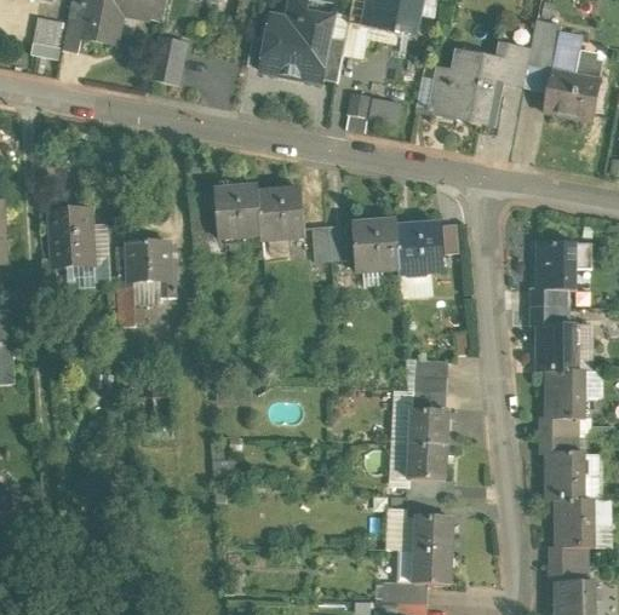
[(87,0),(84,18),(81,35),(84,35),(119,42),(125,12),(150,17),(153,0),(87,0)]
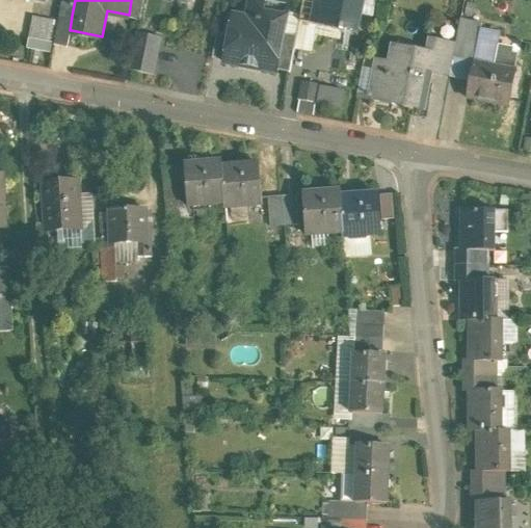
[(290,2),(280,0),(264,0),(261,18),(234,12),(231,32),(226,57),(226,59),(276,69),(284,30),(288,9),(290,2)]
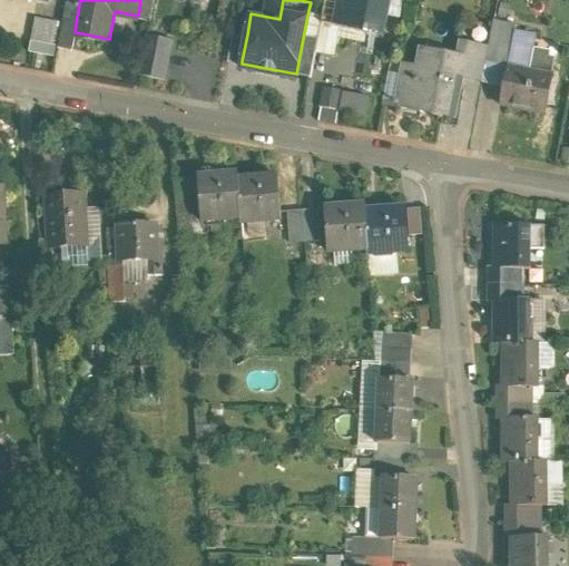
[(325,0),(323,13),(322,20),(337,23),(339,15),(337,15),(340,0),(325,0)]
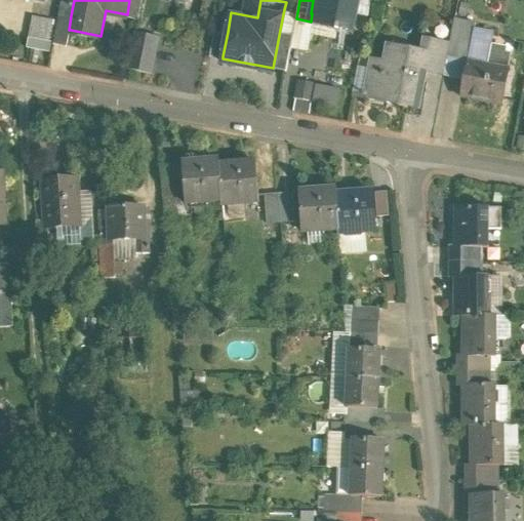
[(313,0),(311,13),(312,13),(338,19),(337,24),(354,28),(359,0),(313,0)]
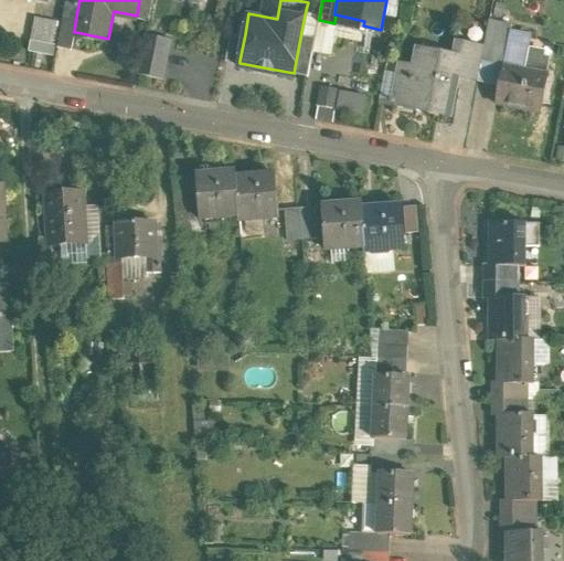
[(306,10),(301,32),(316,35),(319,20),(320,13),(306,10)]
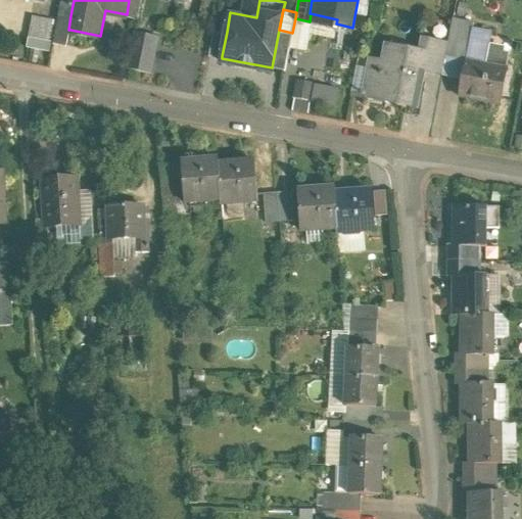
[(57,19),(53,40),(67,43),(70,30),(68,30),(70,15),(58,13),(57,19)]
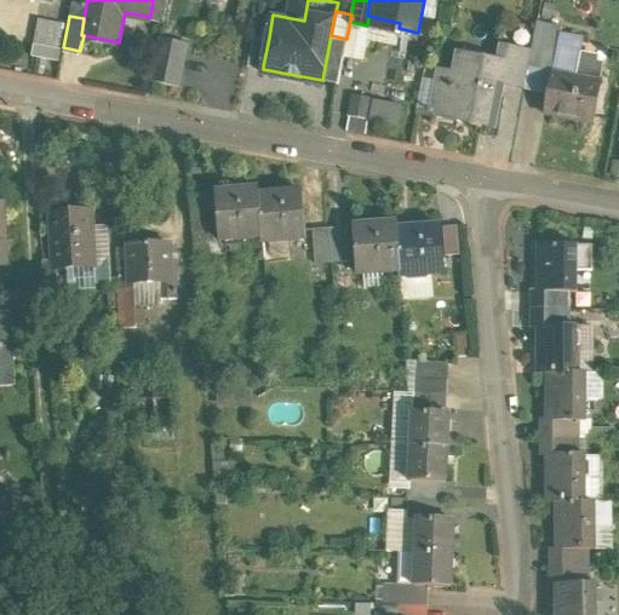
[(563,22),(539,17),(533,47),(529,64),(548,68),(551,50),(557,51),(563,22)]
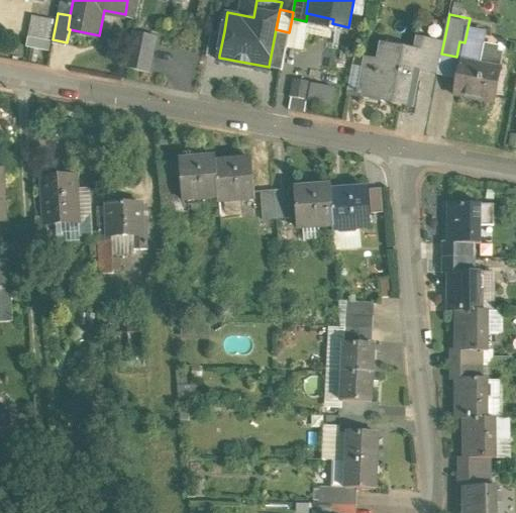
[(33,15),(29,35),(53,39),(57,19),(33,15)]
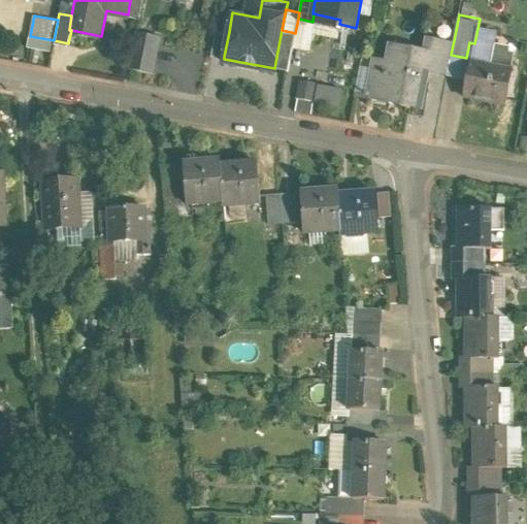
[(161,35),(136,30),(129,66),(154,71),(161,35)]
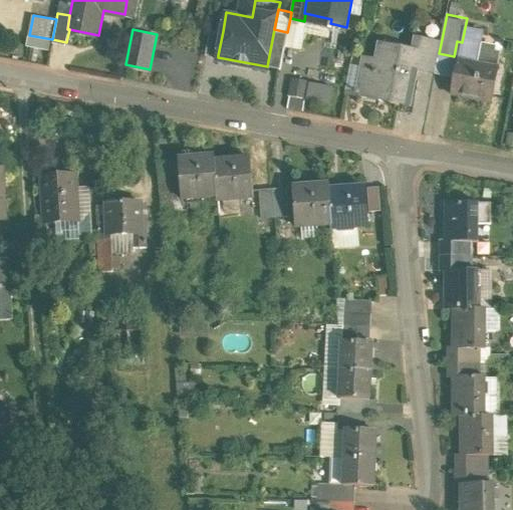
[(211,29),(206,53),(218,55),(223,31),(211,29)]
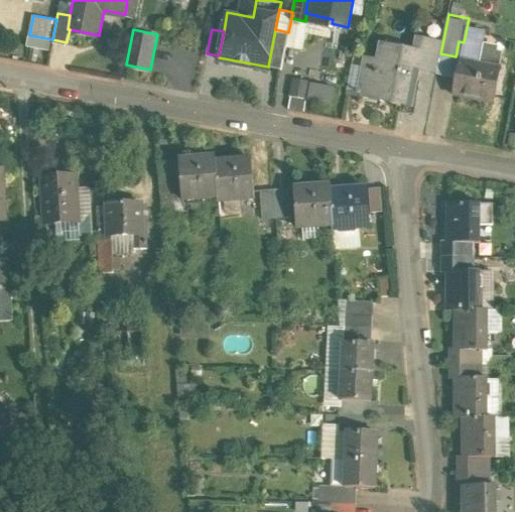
[(288,32),(275,29),(268,65),(281,68),(288,32)]
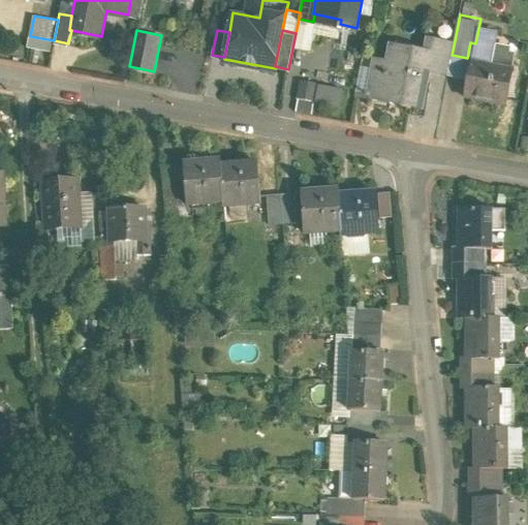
[(455,40),(428,35),(425,50),(432,51),(428,68),(429,68),(448,71),(452,55),(455,40)]
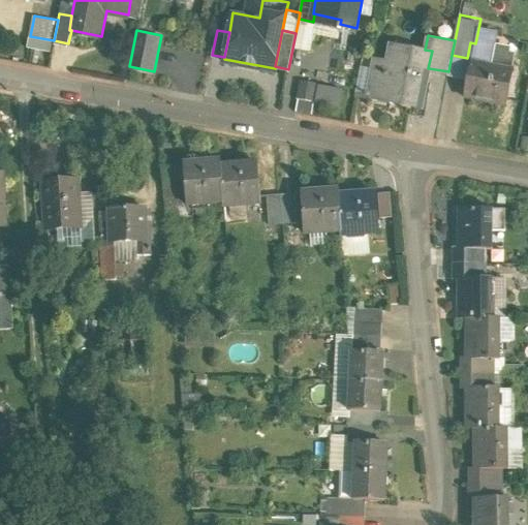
[(30,36),(28,47),(52,51),(54,40),(30,36)]
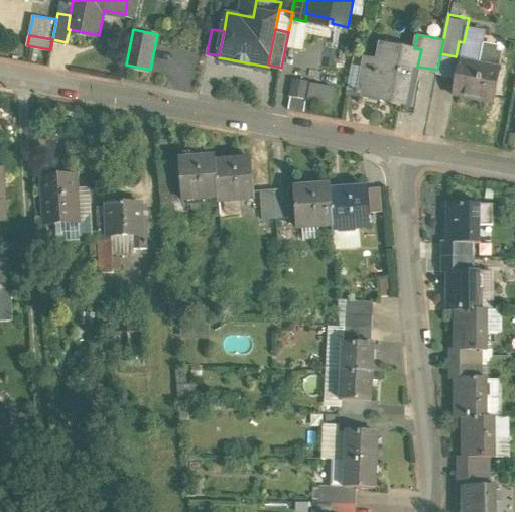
[(414,48),(382,42),(378,62),(375,61),(374,68),(365,66),(359,93),(383,97),(383,96),(411,101),(418,67),(417,67),(421,49),(414,48)]
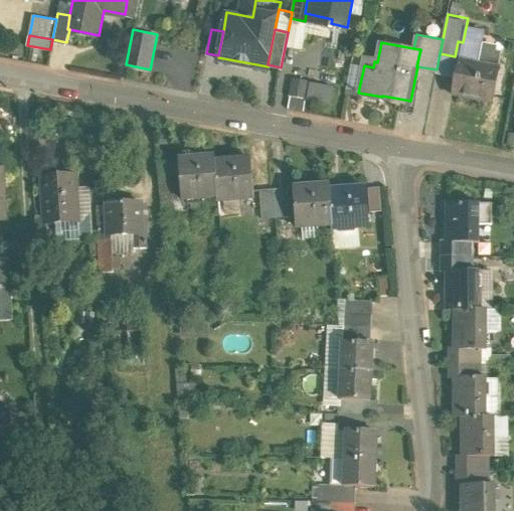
[(479,60),(460,57),(454,91),(494,99),(500,64),(494,63),(497,46),(482,44),(479,60)]
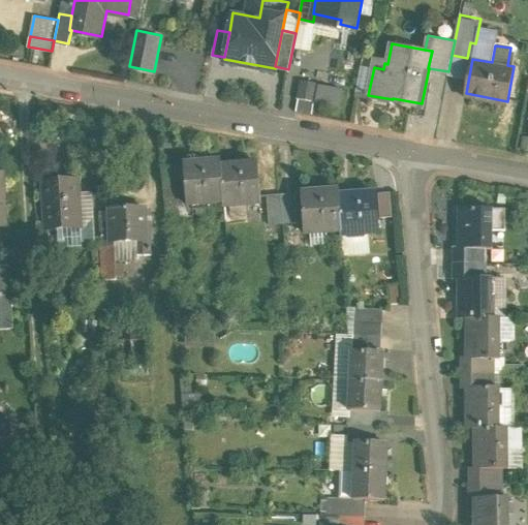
[(339,104),(344,86),(315,79),(311,97),(339,104)]
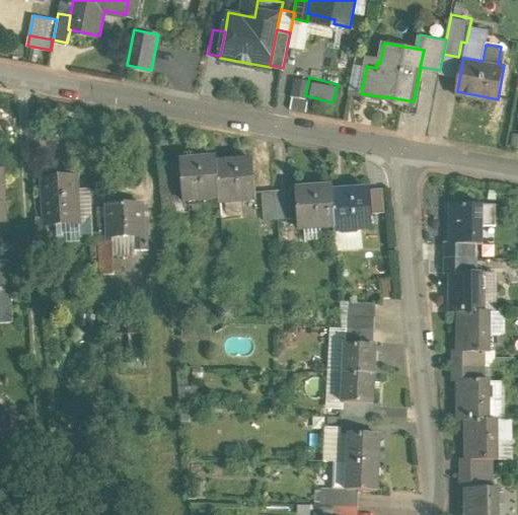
[(217,156),(181,159),(185,199),(190,199),(190,204),(207,202),(206,197),(220,196),(218,160),(217,156)]
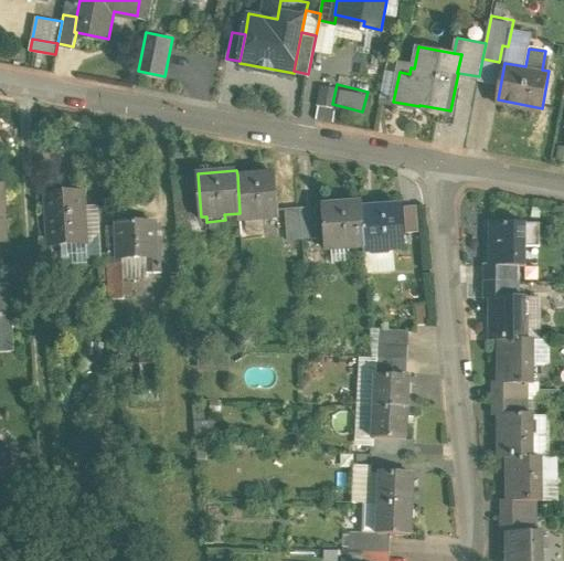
[(276,171),(237,175),(240,213),(241,219),(247,218),(247,213),(262,211),(262,217),(279,215),(276,171)]
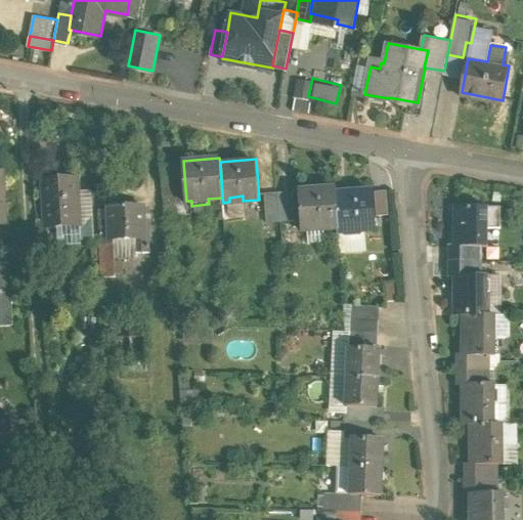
[(175,168),(161,169),(165,214),(179,213),(175,168)]
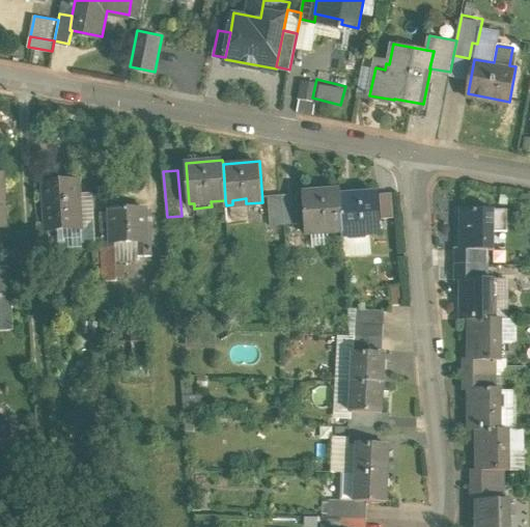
[(78,179),(44,183),(46,203),(44,206),(44,213),(46,215),(47,228),(81,226),(78,179)]
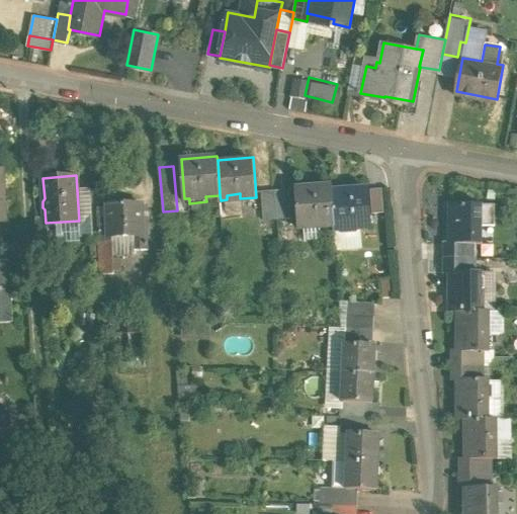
[(332,184),(295,187),(298,226),(304,226),(306,226),(305,222),(319,221),(319,225),(320,225),(335,224),(333,189),(332,184)]
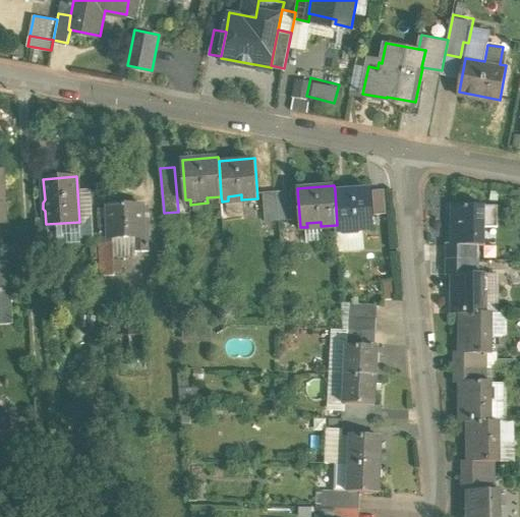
[(370,188),(335,190),(337,225),(338,245),(361,243),(360,229),(373,228),(370,188)]
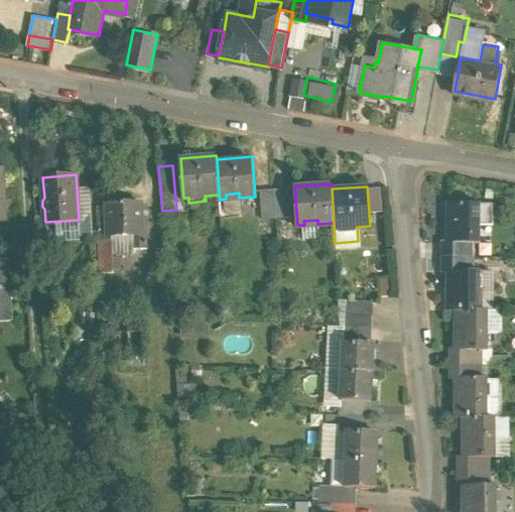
[(288,188),(275,189),(277,216),(290,215),(288,188)]
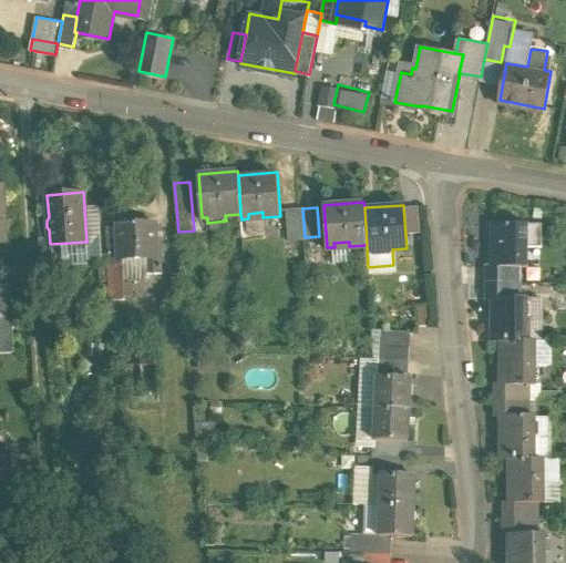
[(302,208),(287,210),(289,238),(305,237),(302,208)]
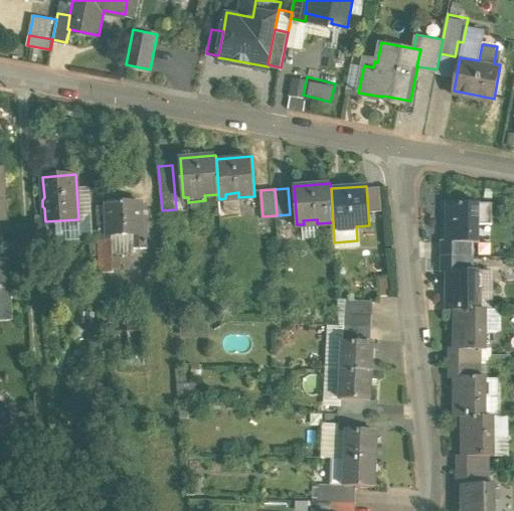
[(141,200),(108,201),(108,214),(108,234),(113,234),(132,233),(132,246),(148,246),(147,213),(142,213),(141,200)]
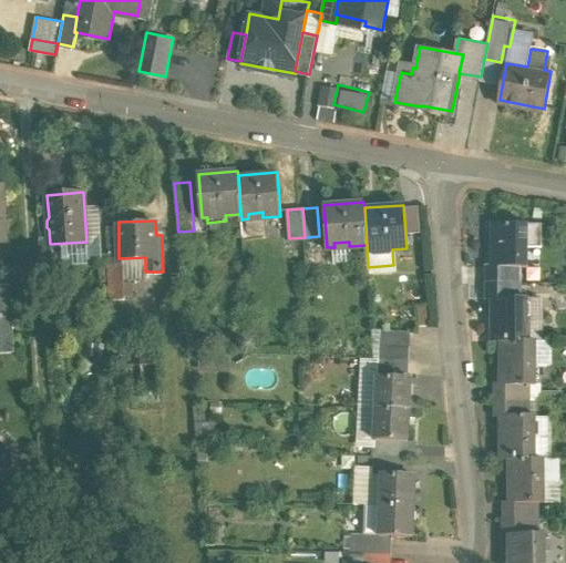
[(525,221),(493,221),(493,245),(494,245),(494,263),(494,264),(512,264),(525,264),(525,243),(525,221)]
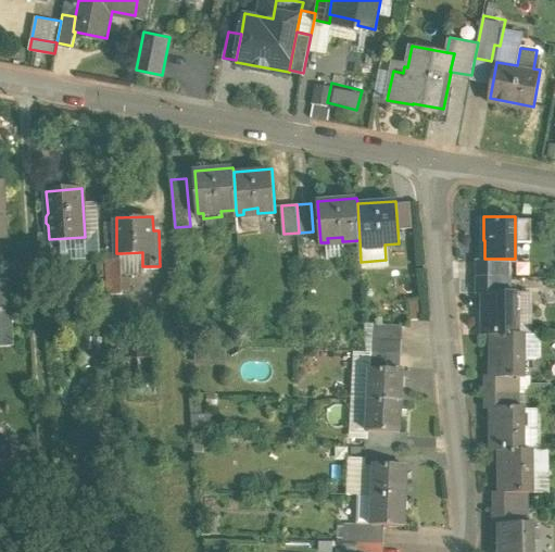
[(532,216),(515,216),(515,238),(532,238),(532,216)]
